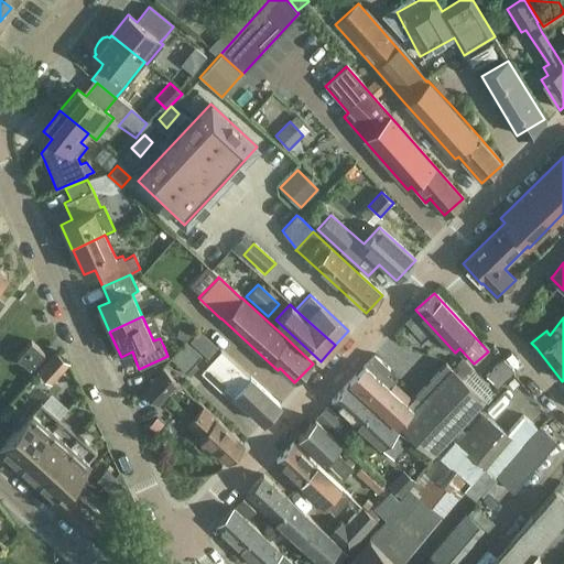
[(198,331),(190,342),(209,359),(218,348),(208,339),(198,331)]
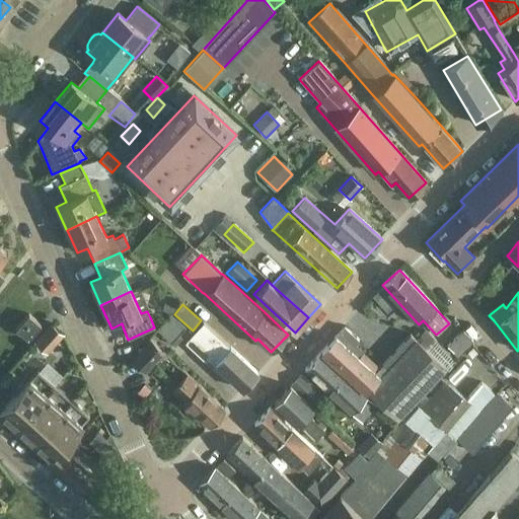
[(27,340),(40,325),(27,314),(14,330),(18,334),(18,332),(27,340)]
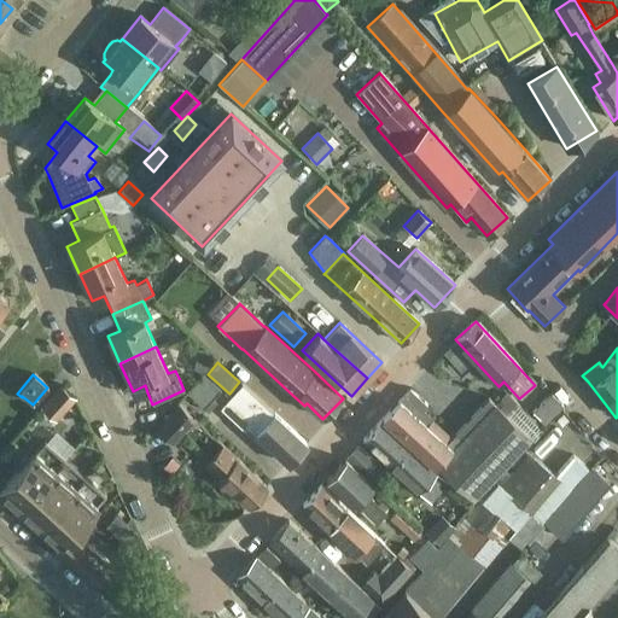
[(208,413),(216,403),(213,398),(221,390),(205,375),(187,395),(208,413)]
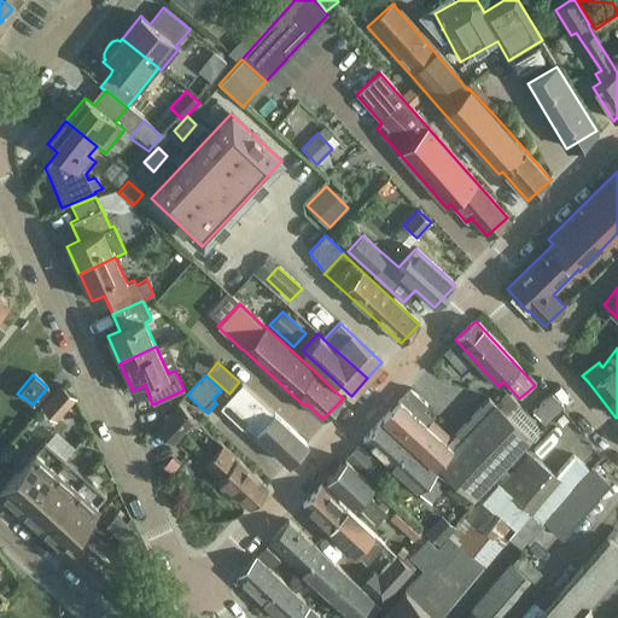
[(56,421),(75,400),(76,398),(60,384),(40,408),(56,421)]
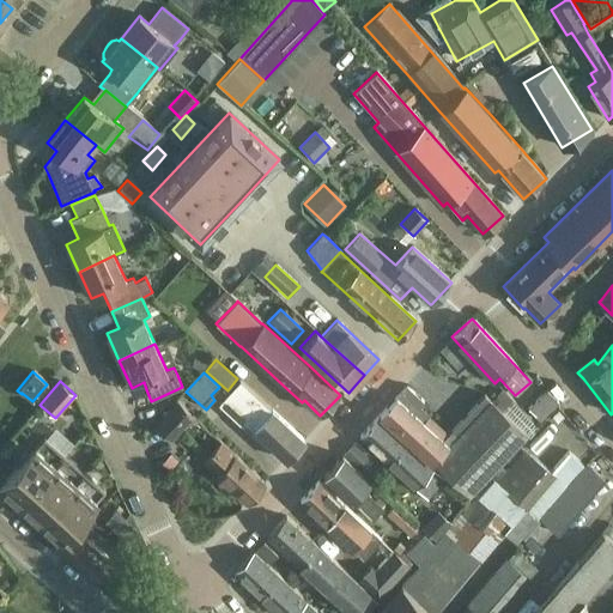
[(240,381),(218,405),(242,426),(246,423),(253,429),(286,461),(304,441),(267,405),(263,402),(254,394),(240,381)]
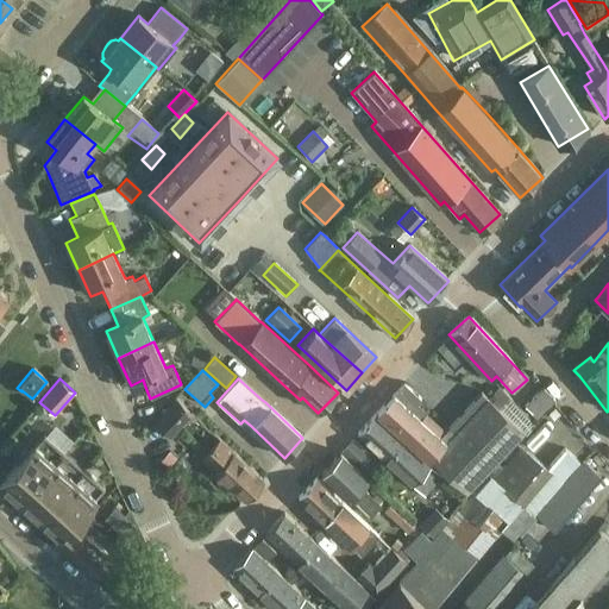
[(420,400),(403,384),(395,394),(377,413),(428,460),(429,459),(466,494),(523,433),(526,435),(534,426),(498,387),(489,397),(487,396),(481,391),(443,433),(432,422),(428,426),(420,419),(426,413),(416,405),(420,400)]
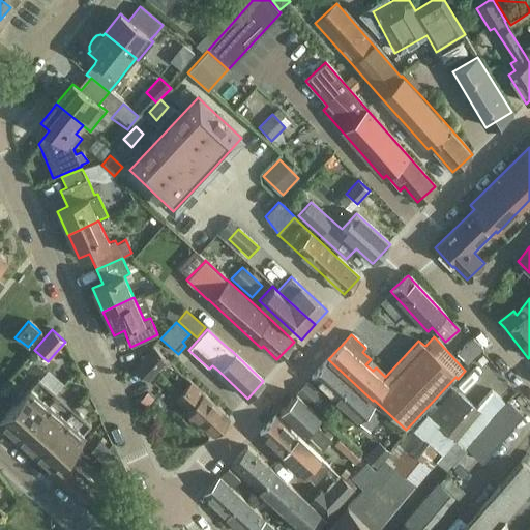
[(466,364),(481,350),(482,349),(473,337),(455,353),(466,364)]
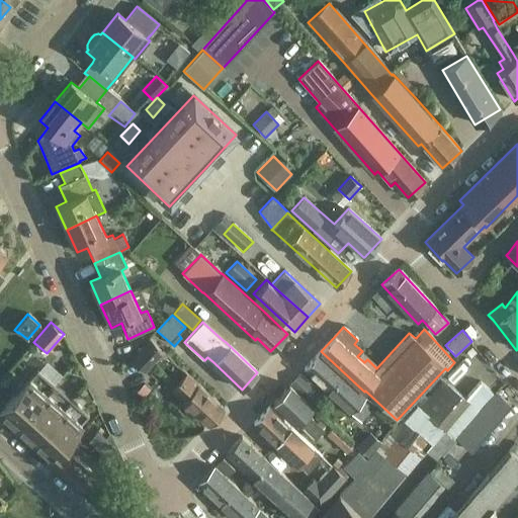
[(145,372),(164,351),(151,339),(131,360),(145,372)]
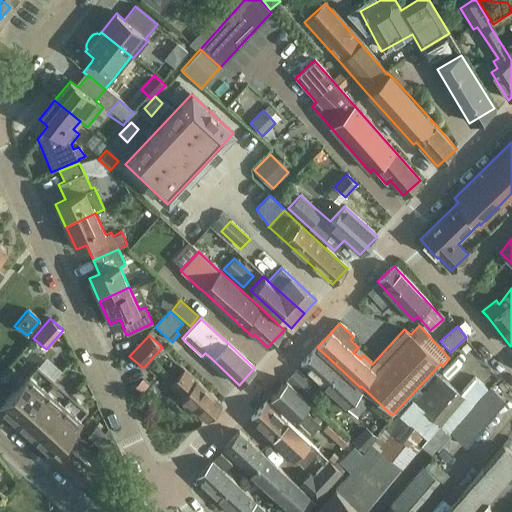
[(315,349),(301,364),(324,386),(329,390),(346,406),(347,407),(357,416),(371,401),(361,391),(343,375),(338,370),(315,349)]
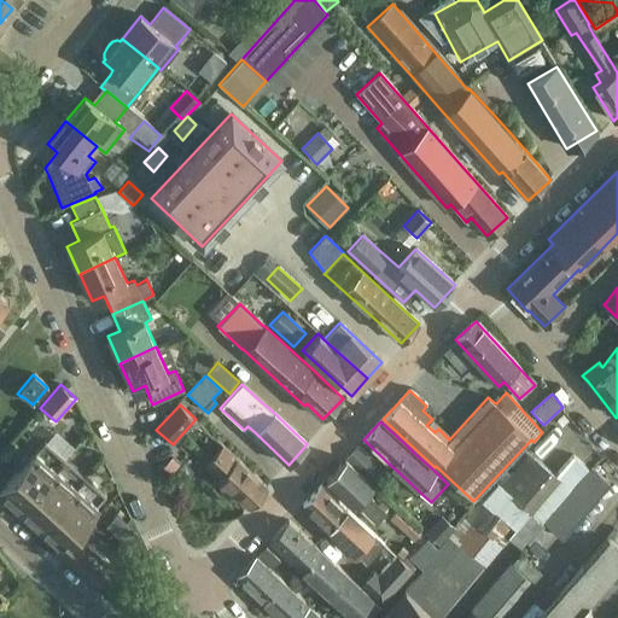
[(0,493),(19,511),(65,459),(45,441),(0,490),(0,493)]
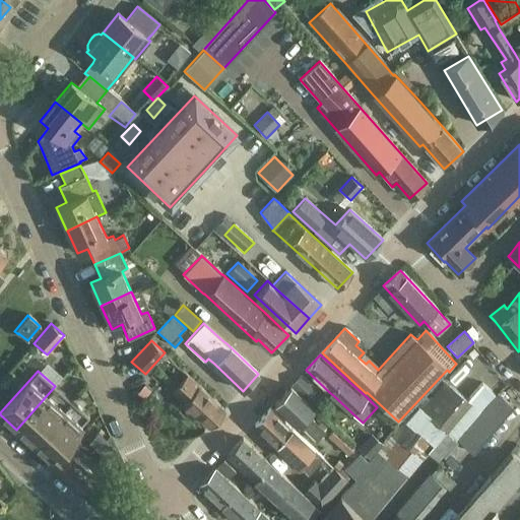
[(209,427),(224,410),(187,376),(173,391),(184,401),(184,402),(185,404),(185,410),(193,417),(196,417),(197,415),(209,427)]
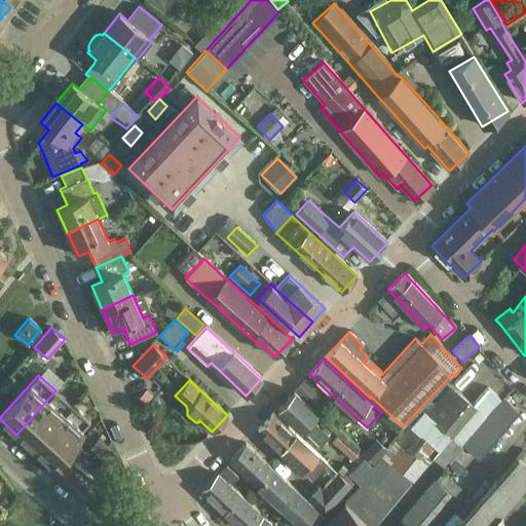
[(304,380),(295,390),(315,410),(326,400),(304,380)]
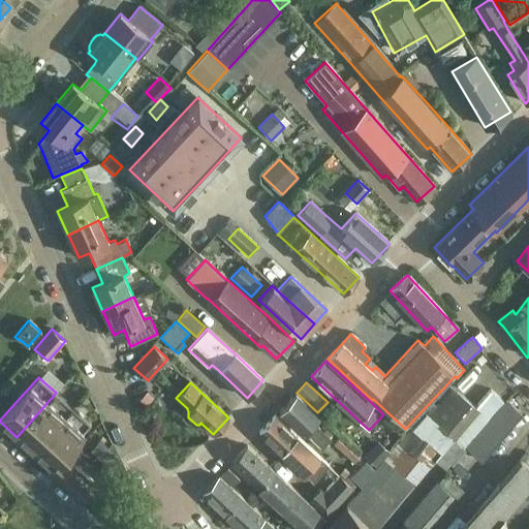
[(475,407),(462,396),(453,387),(436,406),(433,403),(410,427),(380,461),(376,466),(374,469),(366,461),(349,477),(362,488),(345,505),(346,506),(324,528),(374,528),(441,453),(454,440),(455,441),(456,439),(464,446),(503,401),(490,390),(475,407)]
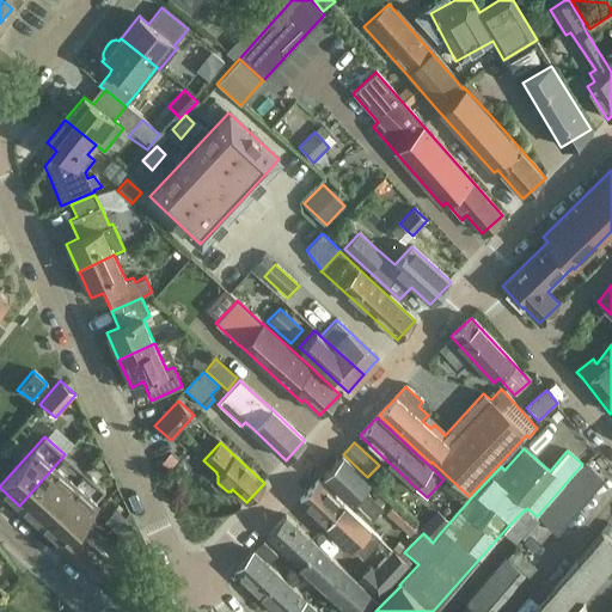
[(40,522),(85,472),(65,454),(19,506),(40,522)]
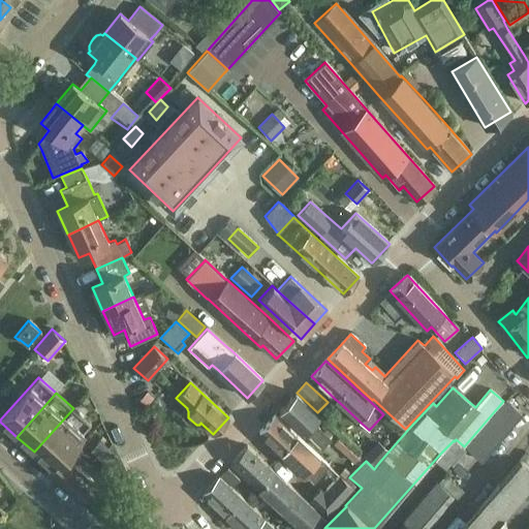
[(296,393),(280,411),(304,434),(309,439),(320,449),(331,439),(331,438),(314,423),(320,415),(317,412),(297,393),(296,393)]
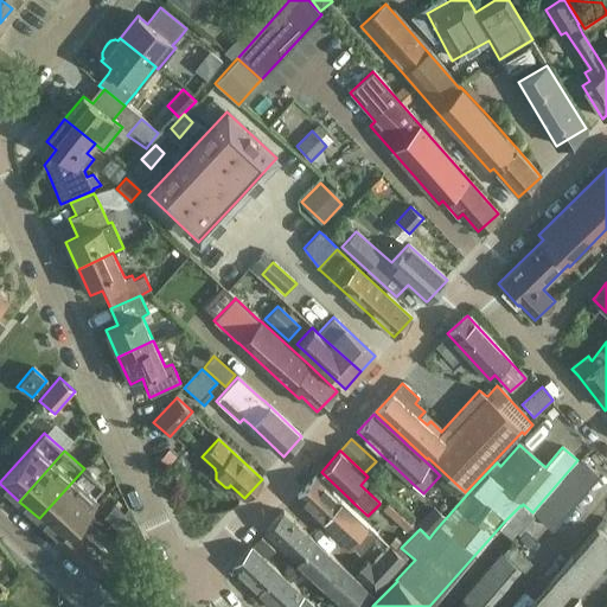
[(551,529),(598,474),(580,459),(535,513),(547,525),(551,529)]
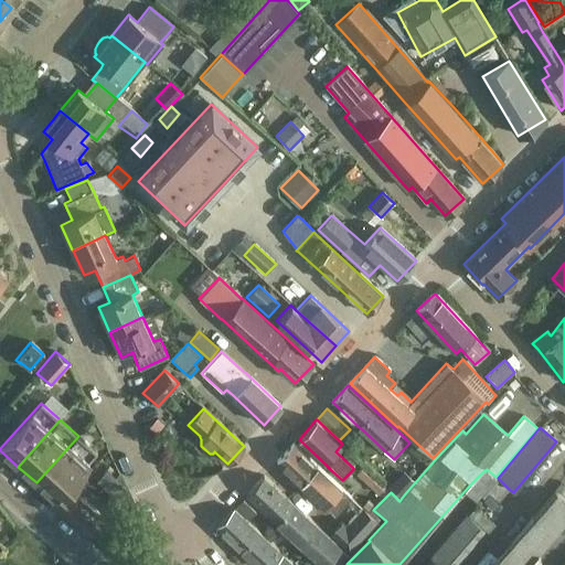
[(67,484),(68,484),(97,452),(78,436),(36,482),(55,499),(67,484)]
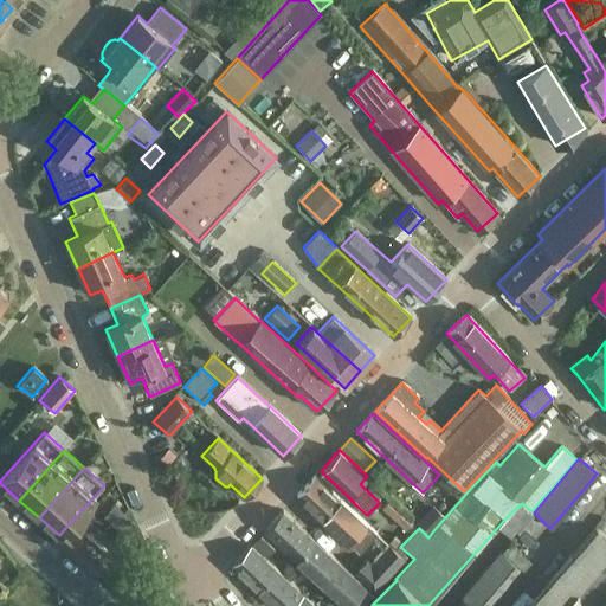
[(359,553),(376,534),(365,522),(315,476),(296,496),(348,545),(359,553)]
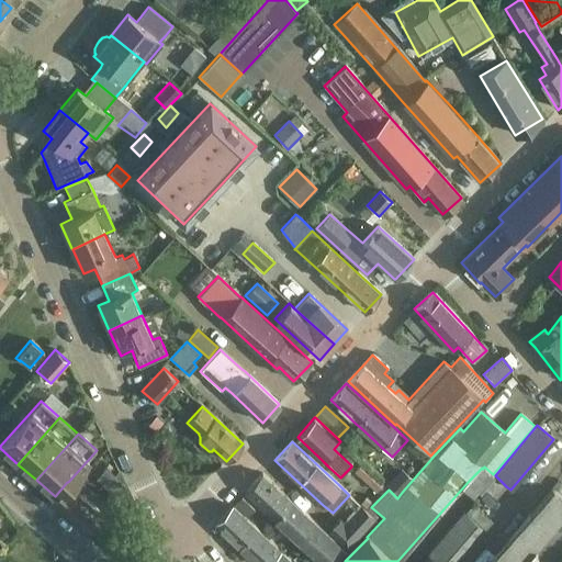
[(353,471),(378,492),(383,484),(359,463),(353,471)]
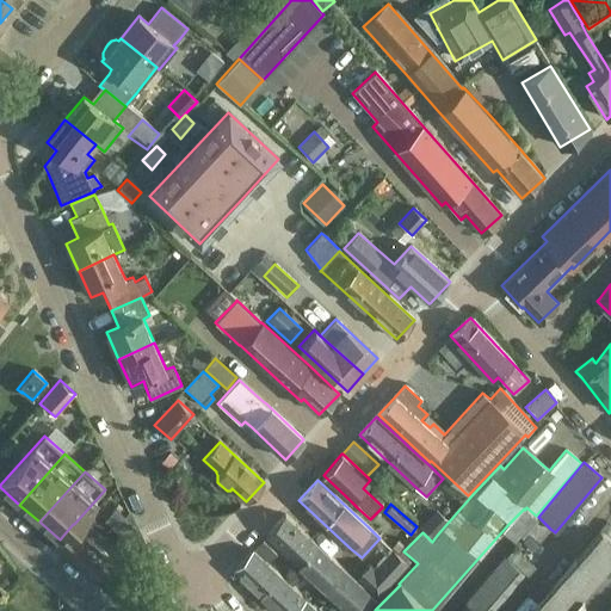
[(115,507),(103,519),(124,539),(135,528),(135,526),(115,507)]
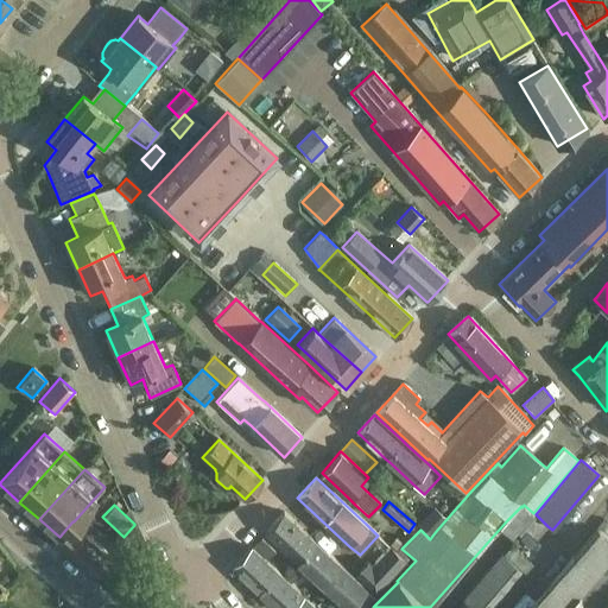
[(284,513),(265,532),(266,533),(297,562),(315,543),(284,513)]
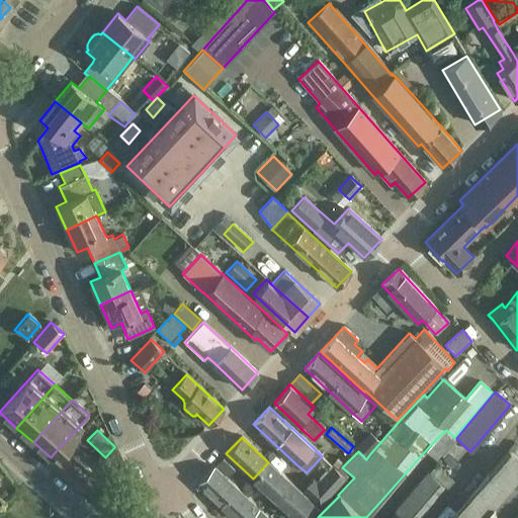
[(360,441),(356,445),(368,456),(372,451),(360,441)]
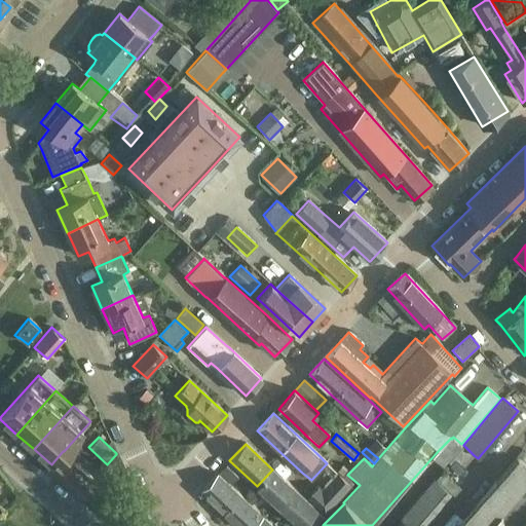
[(95,479),(64,451),(63,451),(51,464),(48,467),(80,495),(95,479)]
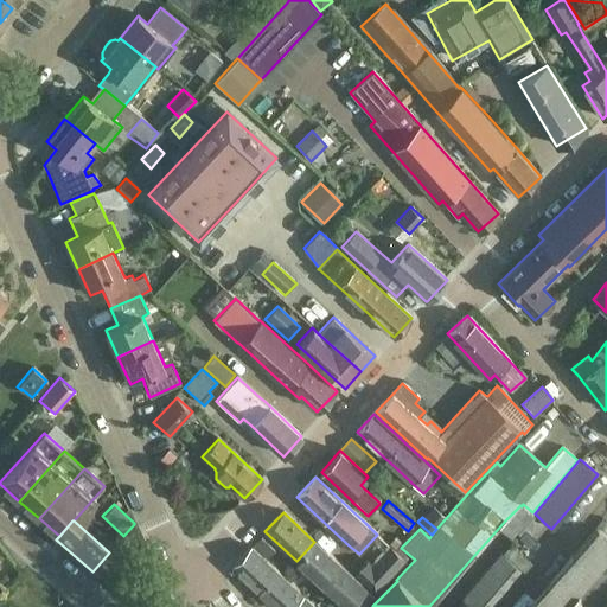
[(582,606),(577,595),(606,561),(606,537),(596,528),(526,606),(582,606)]
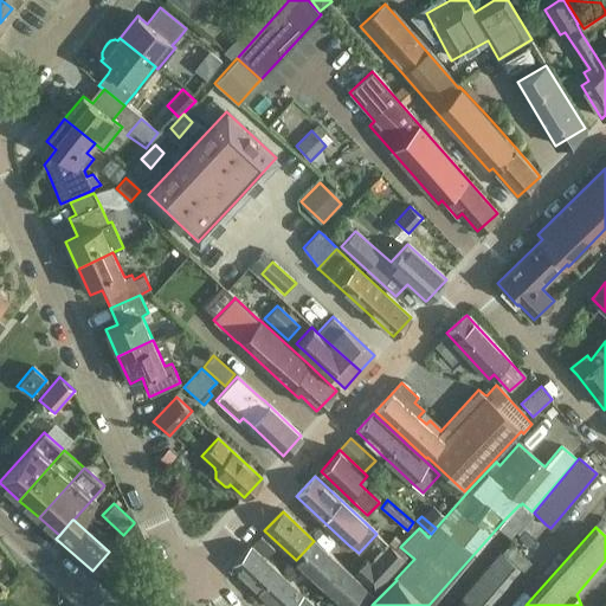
[(266,558),(275,549),(260,536),(252,546),(266,558)]
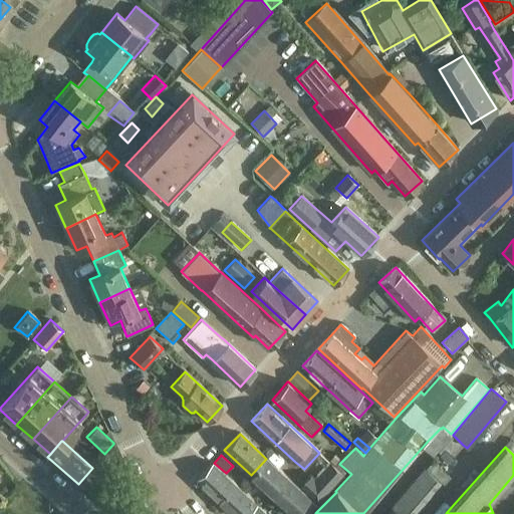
[(318,501),(343,474),(334,465),(336,462),(331,458),(313,478),(310,475),(301,485),(318,501)]
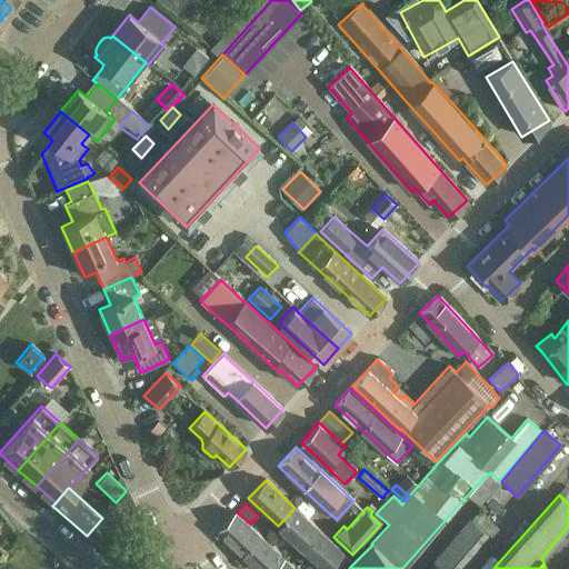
[(295,508),(278,526),(281,529),(291,538),(306,551),(323,568),(321,568),(341,568),(350,559),(343,552),(322,532),(308,520),(297,509),(295,508)]
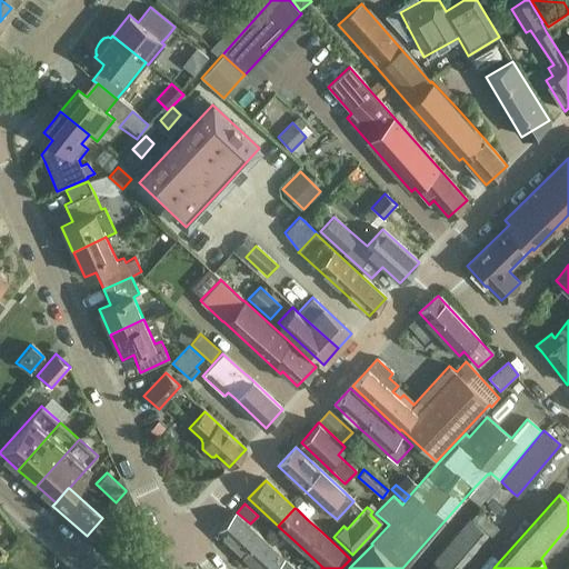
[(433,560),(426,568),(458,568),(489,535),(490,536),(498,527),(477,508),(469,517),(469,518),(433,560)]
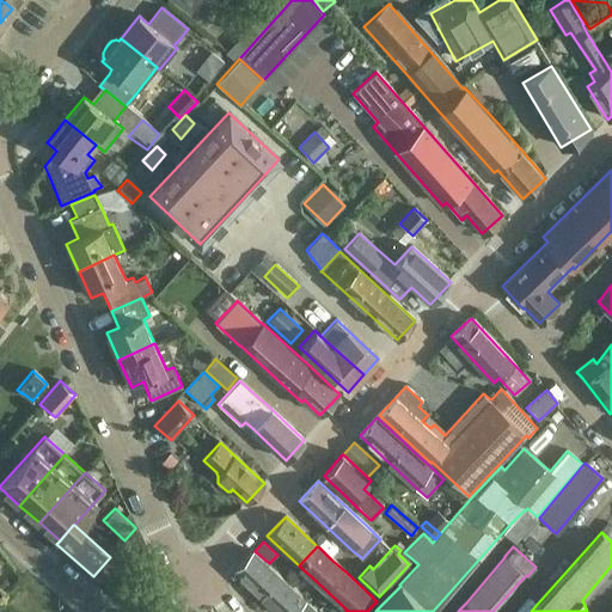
[(252,551),(234,571),(261,595),(279,575),(254,551),(252,551)]
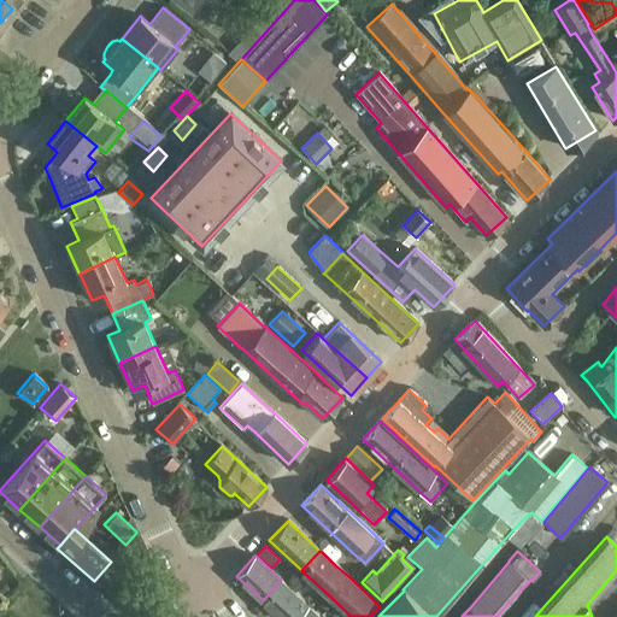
[(281,580),(263,600),(269,606),(280,616),(317,616),(318,616),(306,605),(307,604),(294,592),(304,581),(297,575),(287,586),(282,580),(281,580)]
